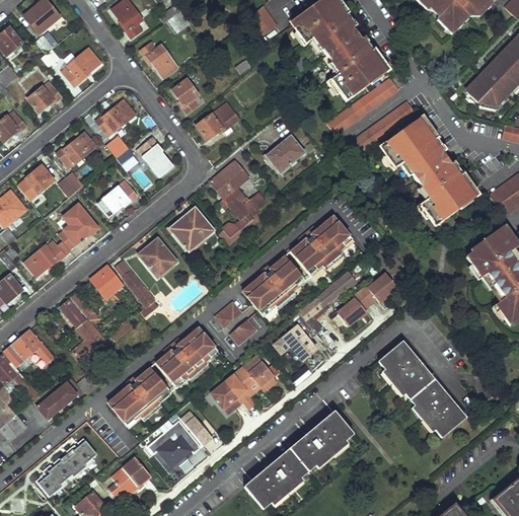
[(121,23),(130,37),(142,27),(137,21),(142,18),(129,0),(122,0),(112,7),(123,22),(121,23)]
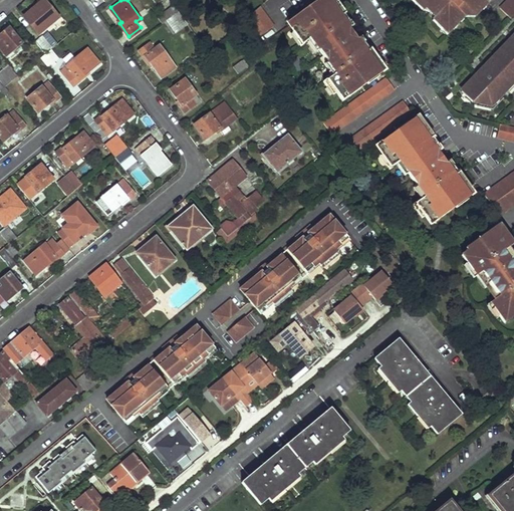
[(310,36),(336,72),(330,77),(334,81),(331,83),(337,91),(342,98),(361,86),(359,83),(357,80),(367,72),(369,76),(383,66),(369,47),(365,50),(357,38),(354,41),(349,35),(345,37),(341,31),(348,27),(340,15),(343,12),(334,0),(320,0),(308,8),(307,7),(288,20),(294,28),(300,36),(305,33),(308,37),(310,36)]
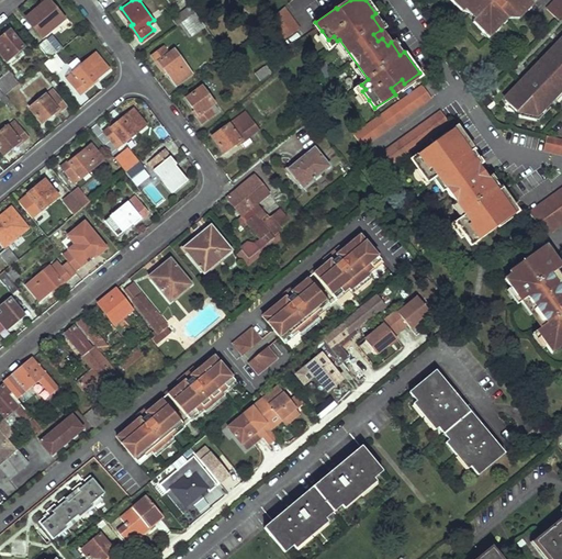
[(473,0),(482,9),(476,14),(473,17),(491,34),(509,14),(507,12),(513,8),(519,14),(535,0),(454,0),(463,8),(467,4),(471,0),(473,0)]
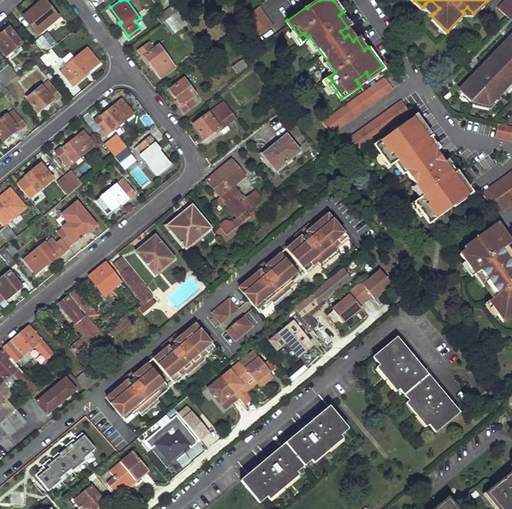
[(425,4),(434,13),(439,8),(431,0),(429,0),(425,4)]
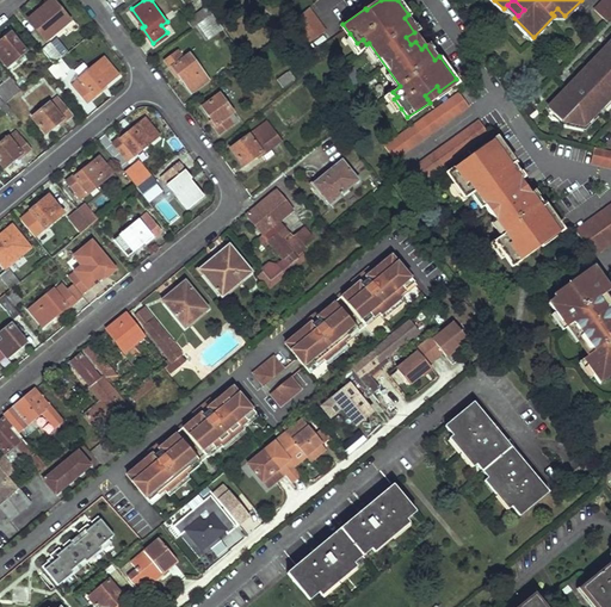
[(599,0),(596,4),(609,17),(610,13),(610,0),(599,0)]
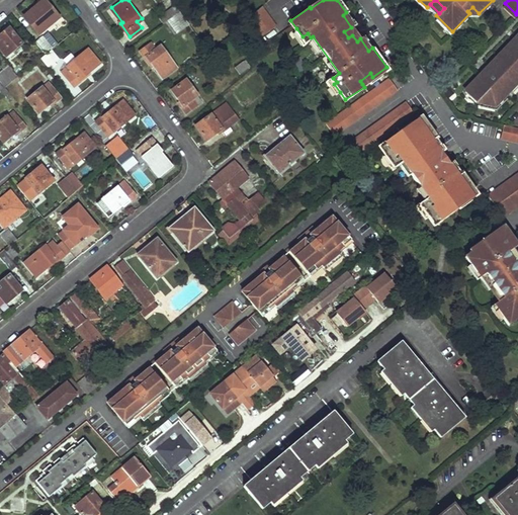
[(24,14),(38,31),(59,14),(49,2),(42,7),(40,3),(33,8),(33,7),(24,14)]
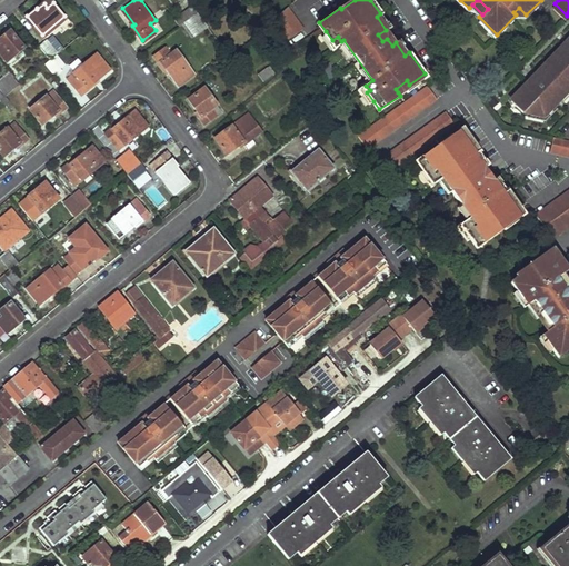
[(175,17),(180,25),(185,21),(195,13),(189,7),(175,17)]
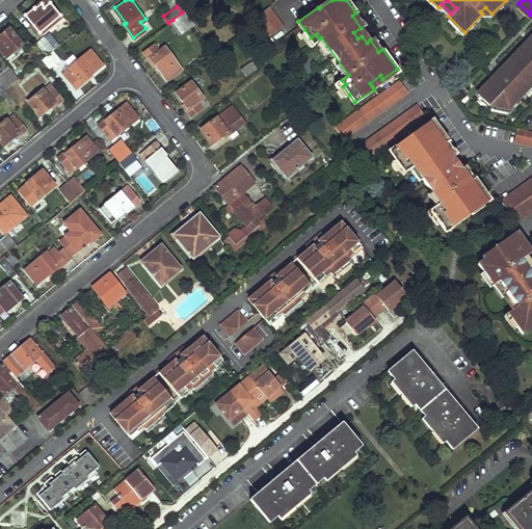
[(258,19),(270,36),(284,26),(271,9),(258,19)]
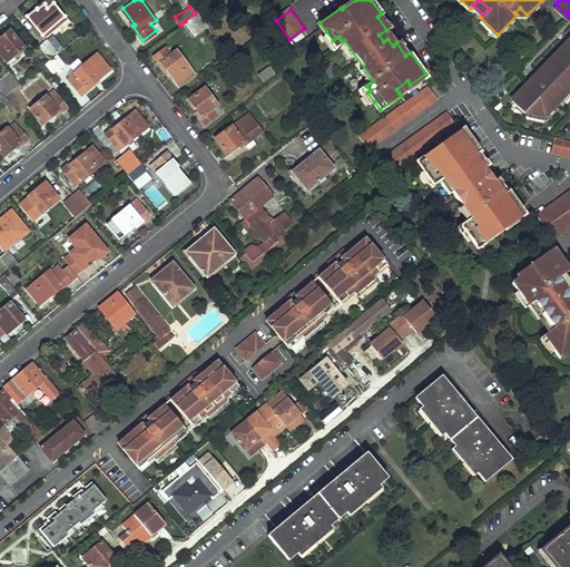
[(185,21),(195,33),(207,25),(198,11),(195,13),(185,21)]
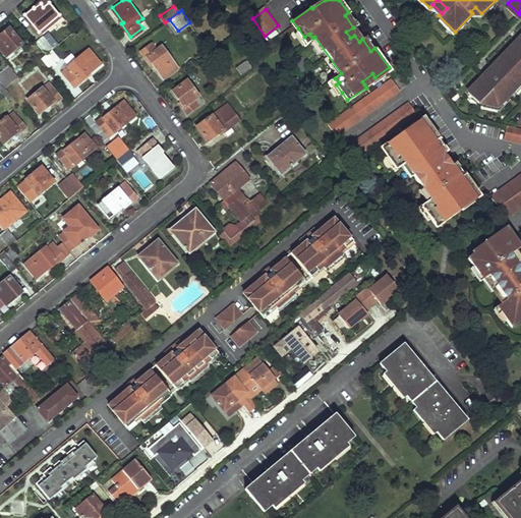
[(0,34),(0,44),(7,54),(22,42),(10,26),(0,34)]
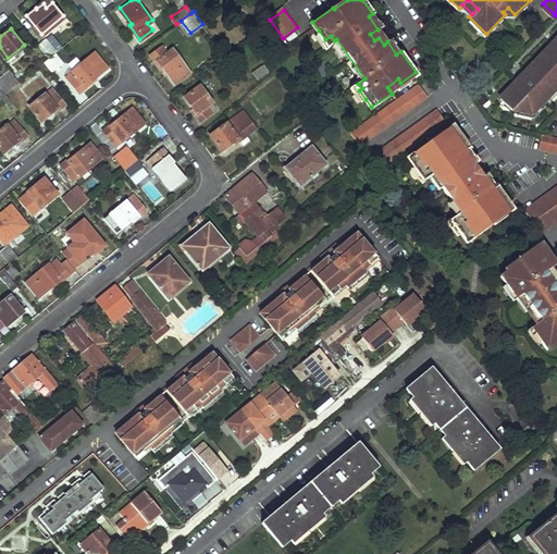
[(370,34),(374,40),(379,38),(384,45),(387,41),(378,29),(370,34)]
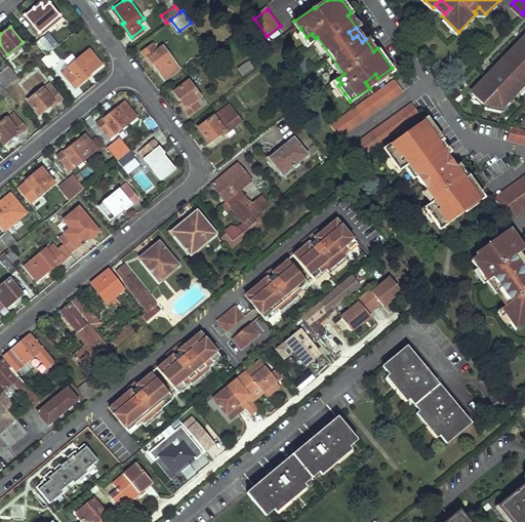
[(304,38),(308,43),(315,38),(312,34),(307,37),(300,29),(298,31),(304,38)]
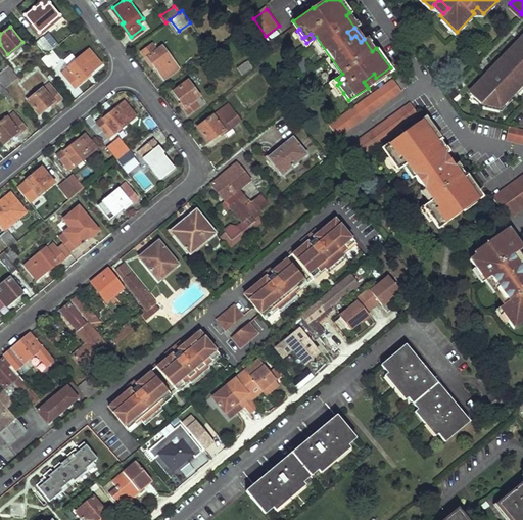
[(522,35),(471,90),(481,100),(484,97),(489,102),(491,100),(493,102),(501,101),(509,93),(511,95),(518,88),(516,86),(522,78),(522,35)]
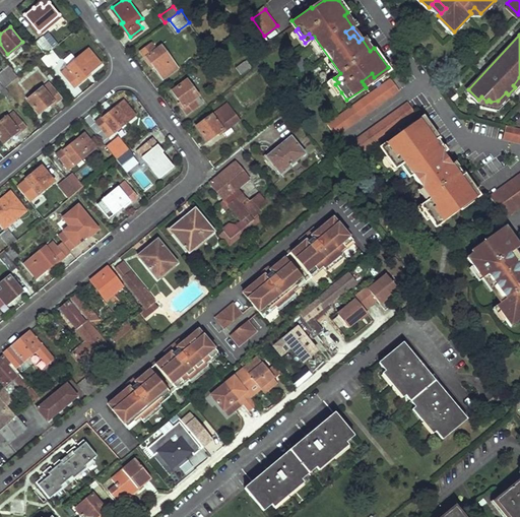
[(42,36),(36,40),(46,52),(51,48),(52,47),(42,36)]
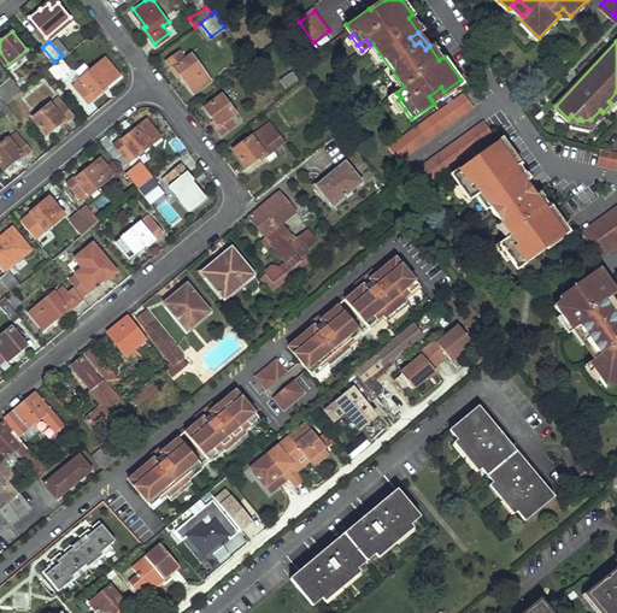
[(62,56),(71,68),(86,56),(76,43),(62,56)]
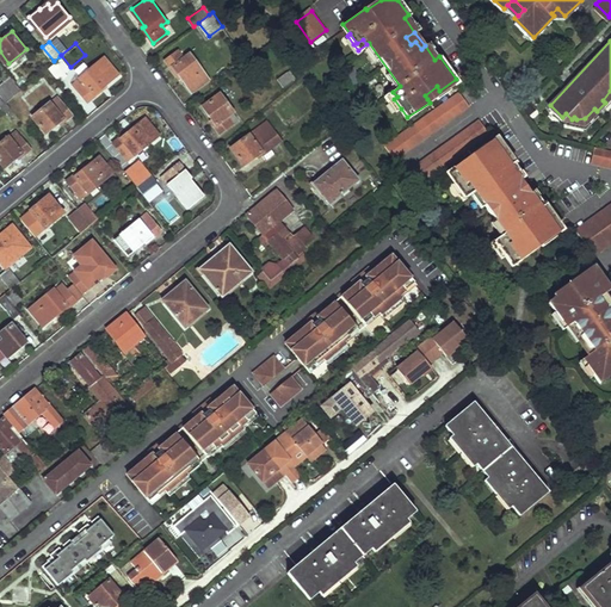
[(178,73),(191,91),(209,78),(189,51),(184,55),(178,48),(165,59),(177,74),(178,73)]
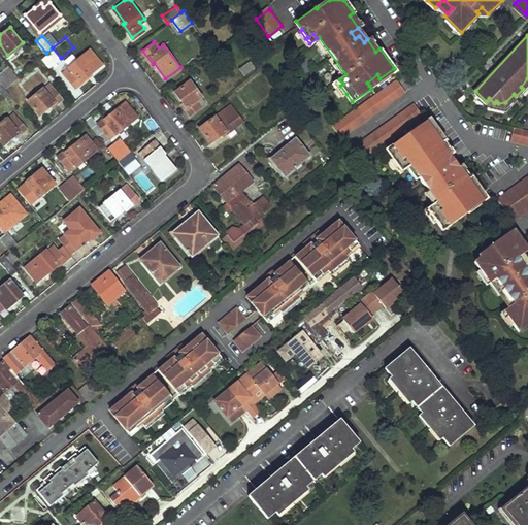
[(62,70),(75,86),(89,75),(87,73),(101,62),(90,47),(62,70)]
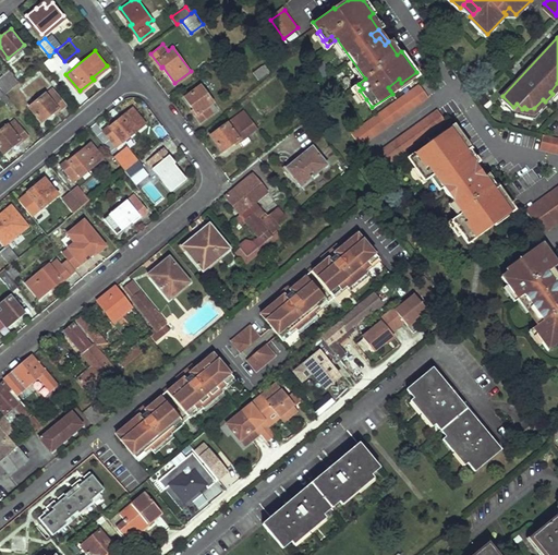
[(44,60),(53,72),(59,68),(58,64),(62,61),(55,51),(49,56),(48,57),(44,60)]
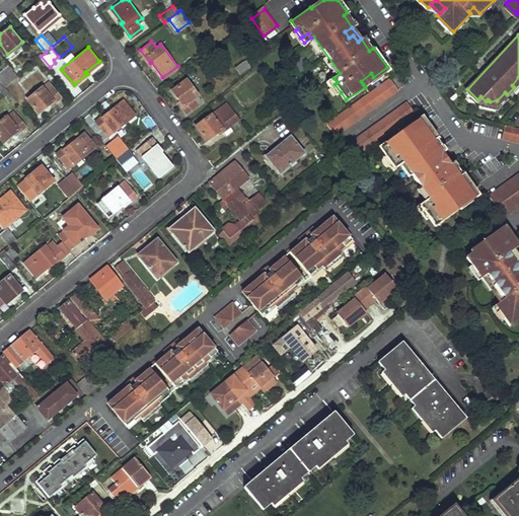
[(0,53),(0,64),(4,69),(10,64),(0,53)]
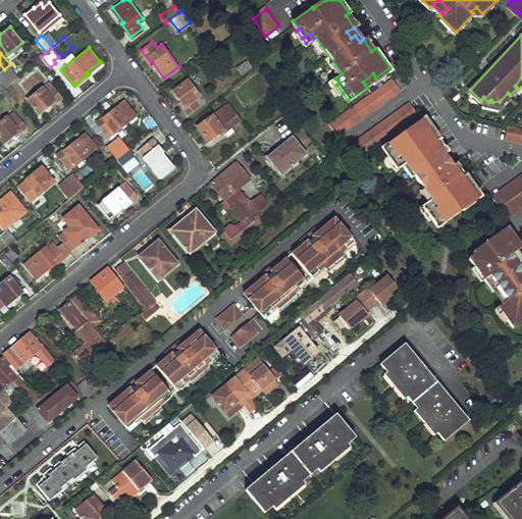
[(238,64),(243,73),(254,66),(250,57),(238,64)]
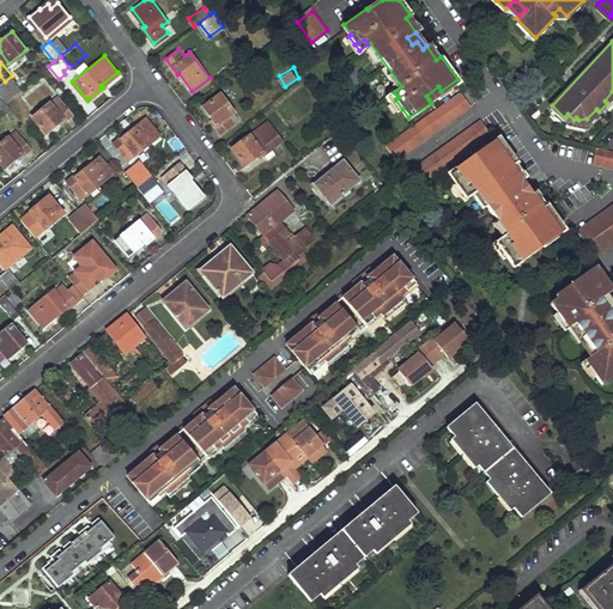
[(5,83),(14,93),(22,87),(17,83),(12,75),(5,81),(5,83)]
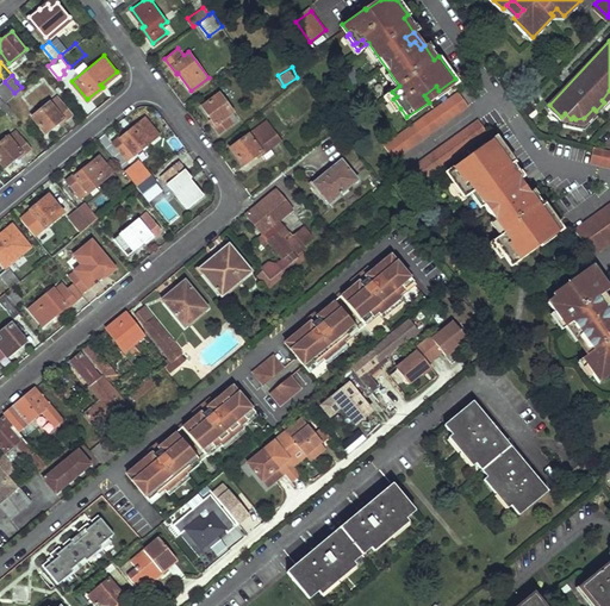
[(17,82),(22,87),(30,81),(25,75),(17,82)]
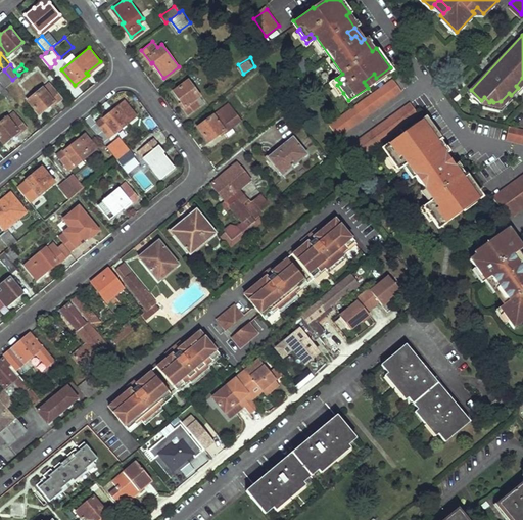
[(4,71),(0,74),(0,81),(4,86),(5,86),(12,80),(4,71)]
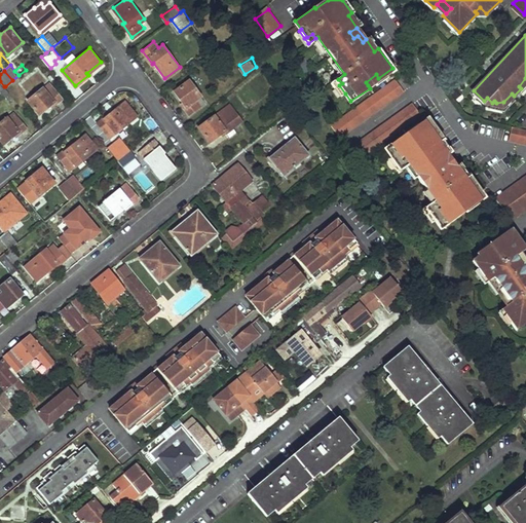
[(366,82),(368,85),(378,78),(376,74),(366,82)]
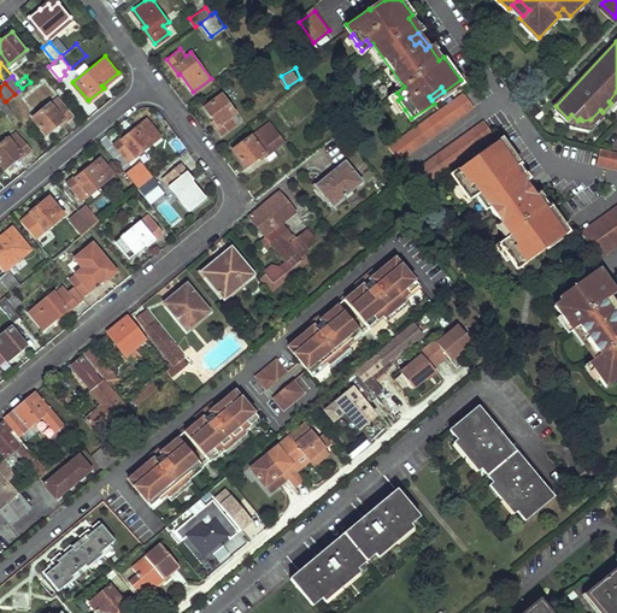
[(215,123),(221,133),(239,119),(233,111),(234,110),(222,93),(204,105),(217,123),(215,123)]
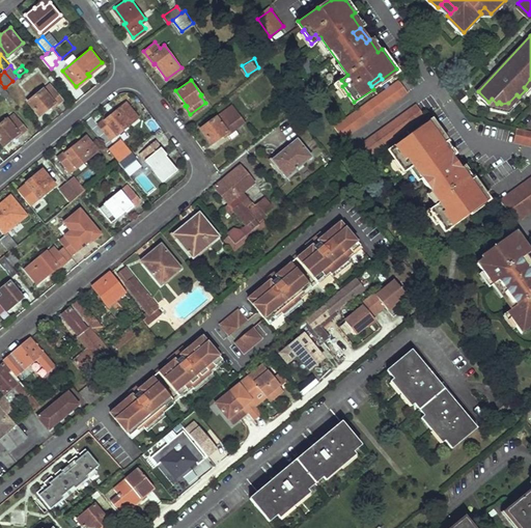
[(335,126),(342,136),(407,90),(399,80),(335,126)]
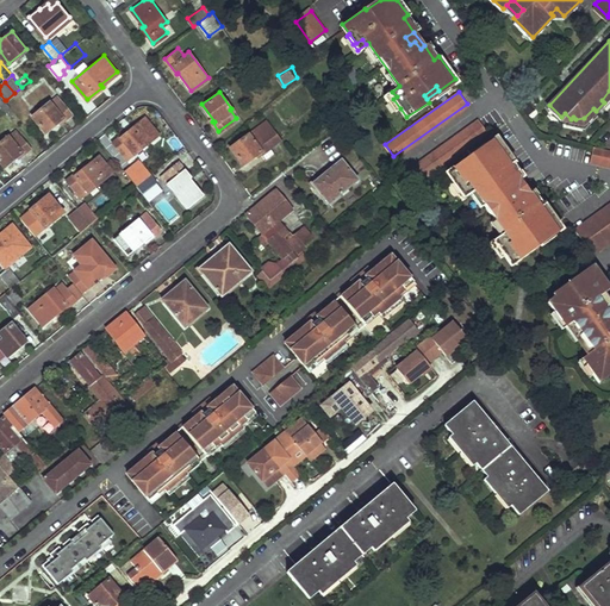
[(386,95),(397,111),(400,108),(393,99),(397,97),(392,92),(386,95)]
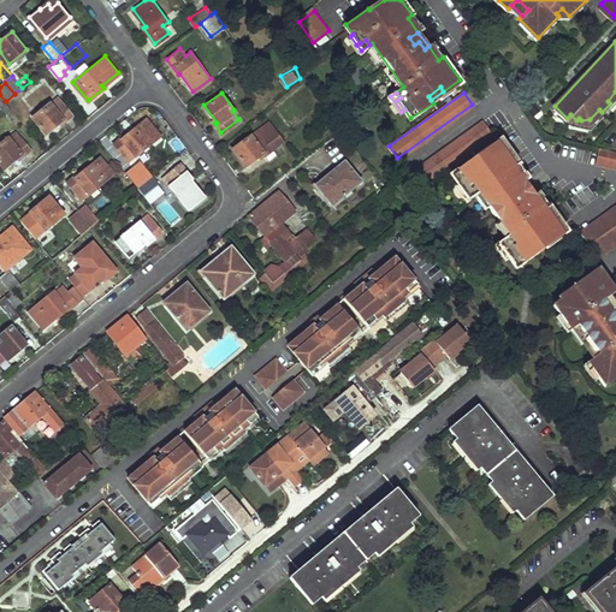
[(33,116),(45,131),(61,118),(63,120),(72,113),(57,95),(33,116)]
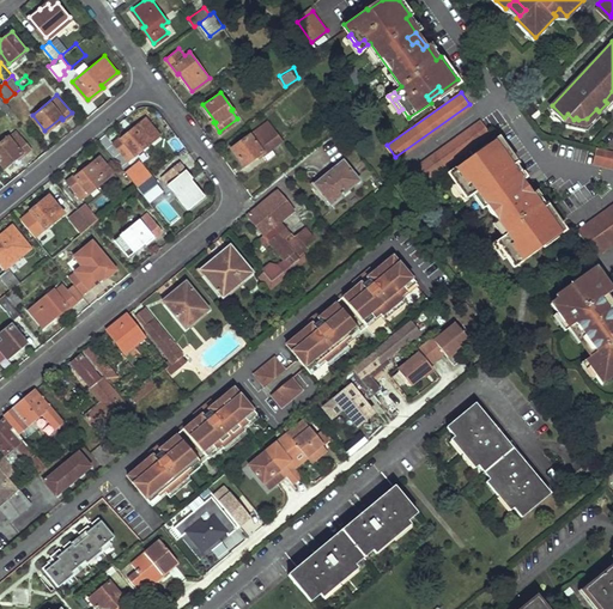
[(115,141),(128,157),(159,132),(147,117),(131,132),(129,131),(115,141)]
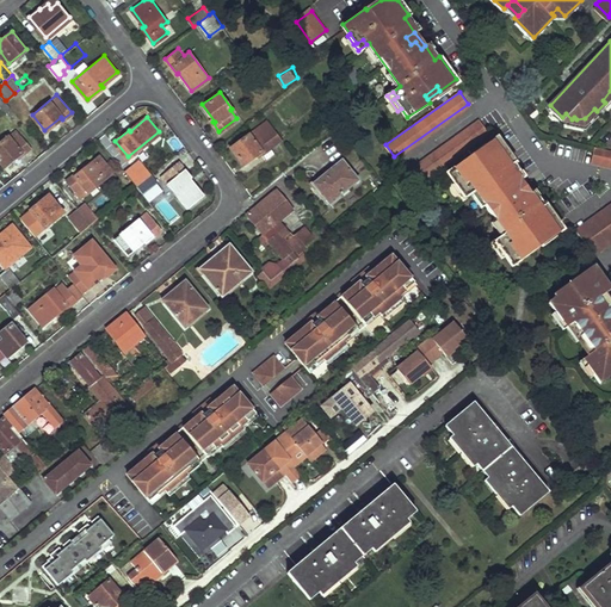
[(414,184),(487,131),(479,118),(405,172),(414,184)]
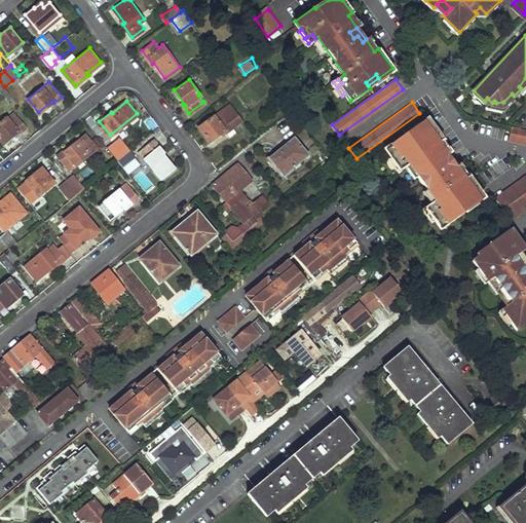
[(228,103),(197,126),(209,141),(223,131),(224,132),(231,126),(240,119),(228,103)]
